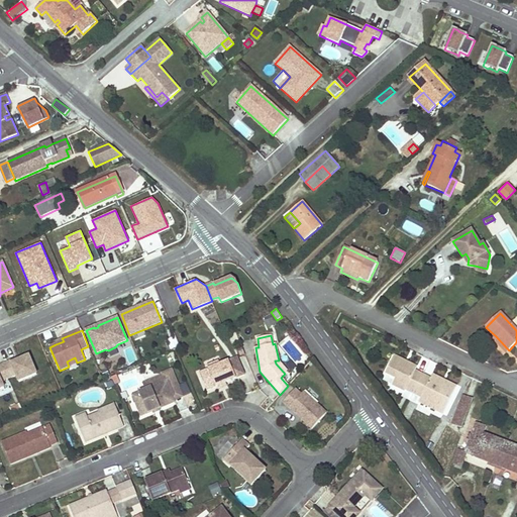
[(170,349),(179,346),(176,336),(167,339),(170,349)]
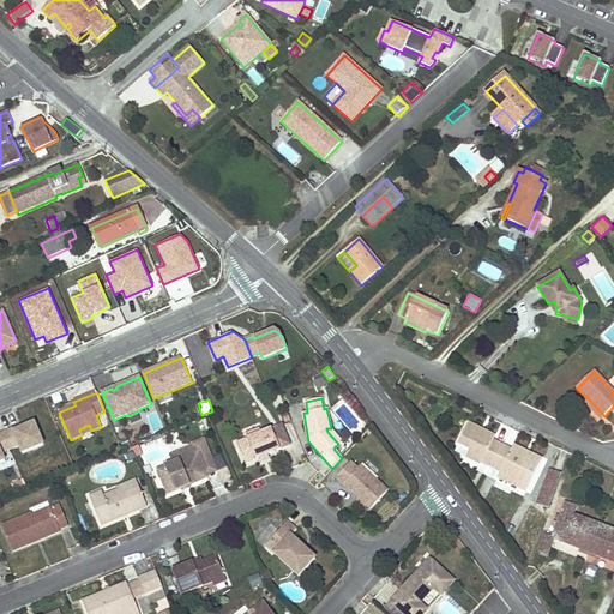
[(605,416),(589,399),(585,403),(601,420),(605,416)]
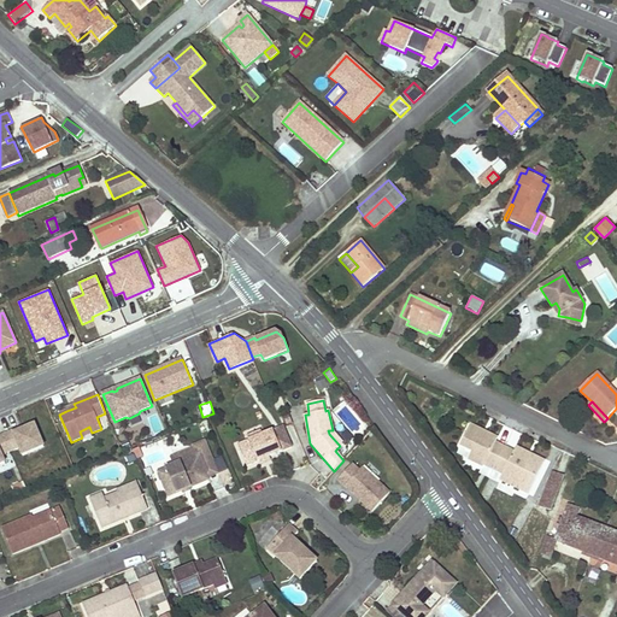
[(529,494),(545,462),(533,456),(529,460),(526,458),(528,453),(517,448),(515,452),(495,442),(498,439),(488,434),(487,438),(480,434),(482,430),(470,425),(460,446),(472,452),(469,459),(483,468),(485,465),(503,474),(500,480),(529,494)]
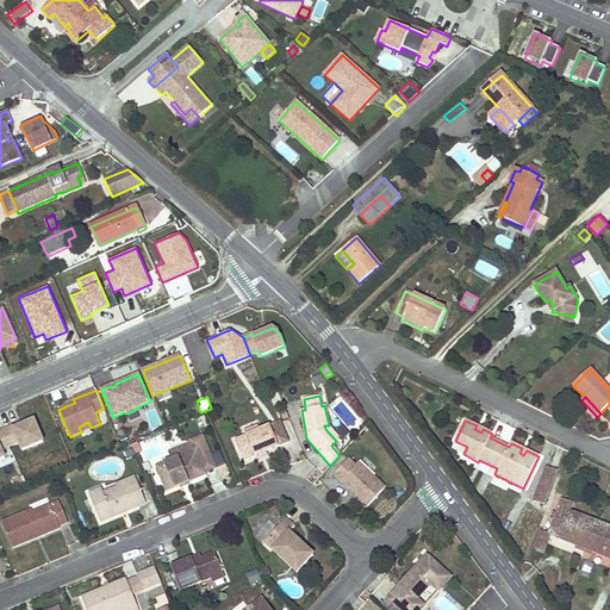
[(13,427),(4,430),(11,447),(19,443),(23,452),(44,442),(35,422),(24,427),(14,430),(13,427)]
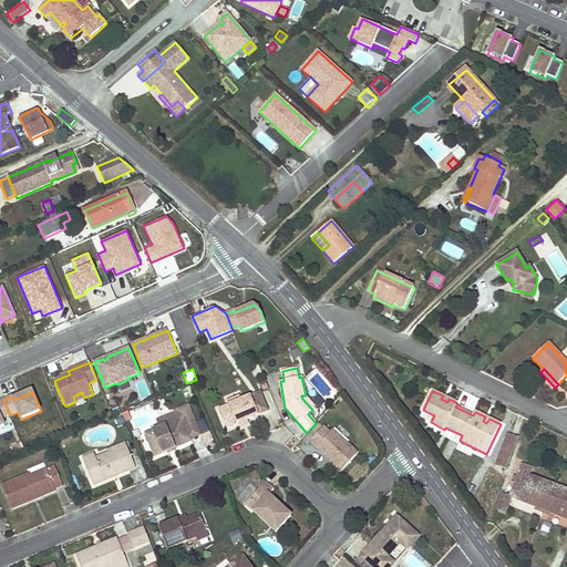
[(84,398),(82,392),(73,397),(75,402),(84,398)]
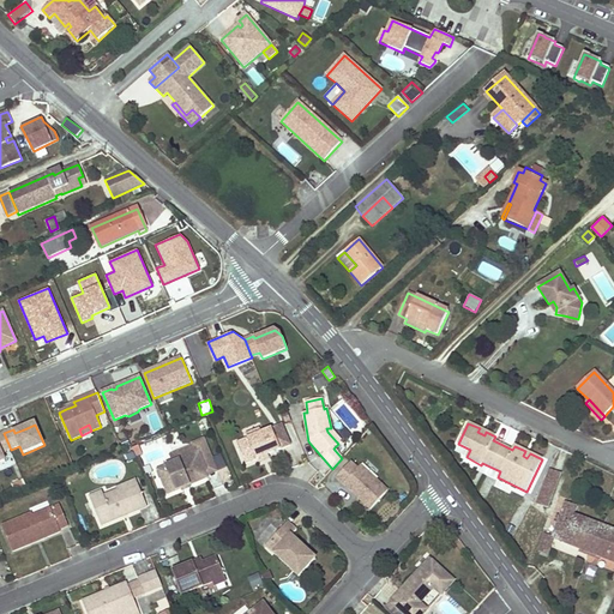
[(292,445),(282,425),(262,433),(247,439),(238,443),(246,464),(259,459),(269,455),(292,445)]
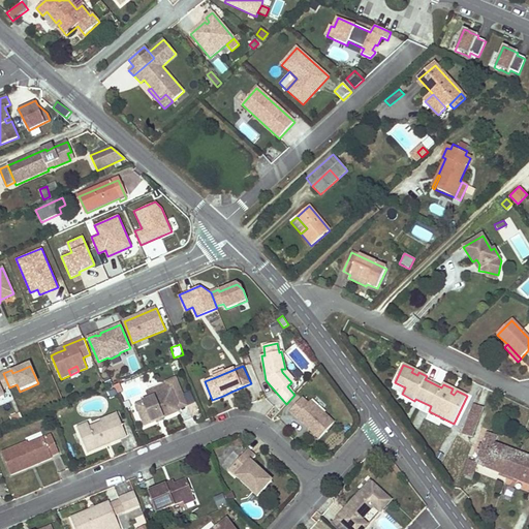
[(293,380),(285,371),(285,369),(281,369),(282,372),(291,382),(293,380)]
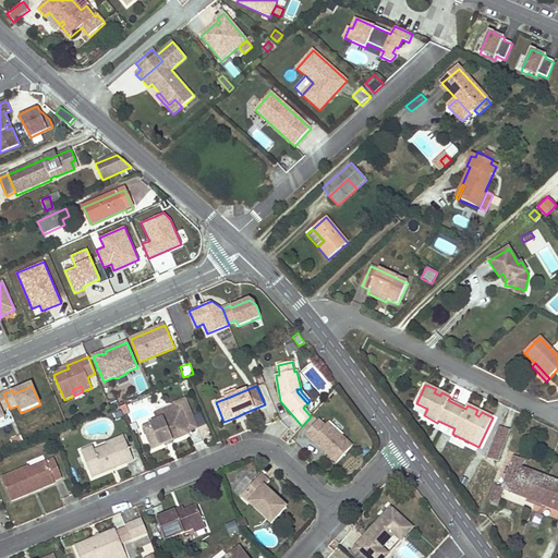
[(225,399),(238,393),(237,390),(223,395),(225,399)]
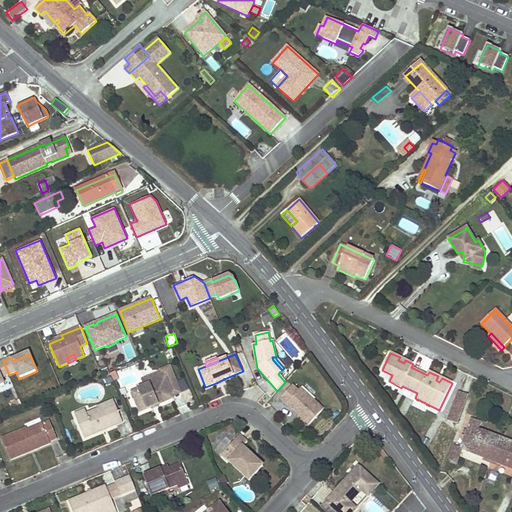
[(0,386),(4,385),(1,378),(9,375),(3,361),(0,362),(0,386)]
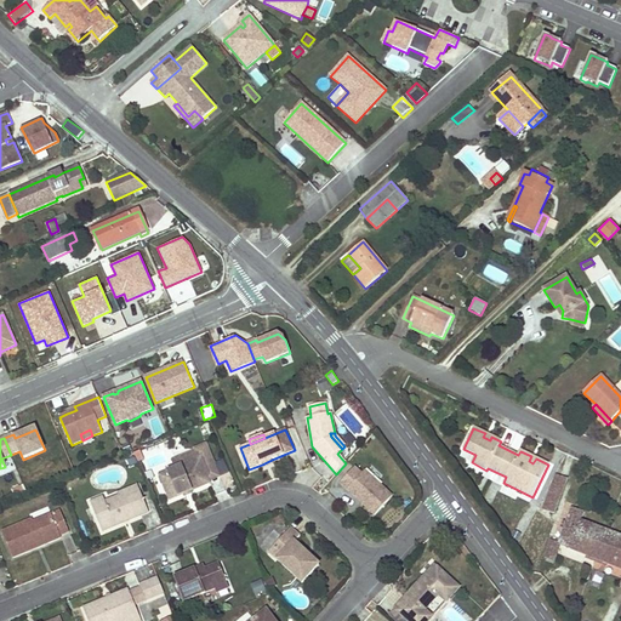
[(205,471),(215,467),(206,446),(172,460),(175,469),(160,476),(170,500),(184,494),(192,491),(210,483),(209,480),(205,471)]
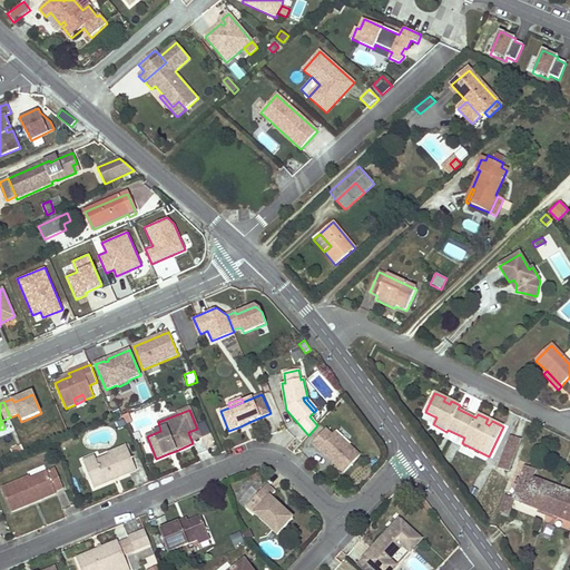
[(127,424),(125,419),(118,421),(120,428),(127,425),(127,424)]
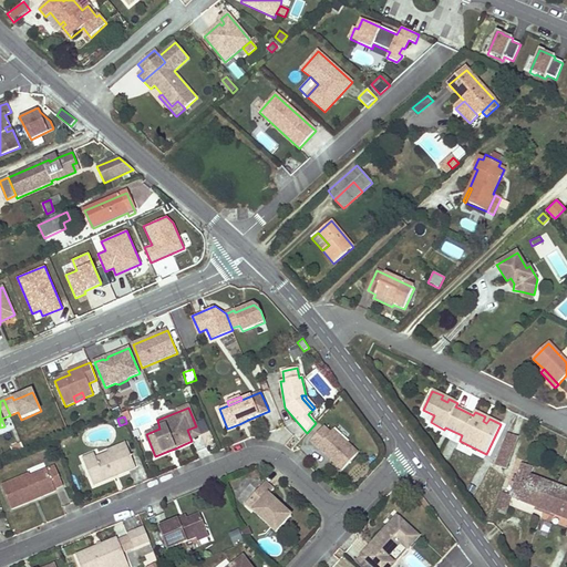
[(199,435),(196,426),(187,430),(191,439),(199,435)]
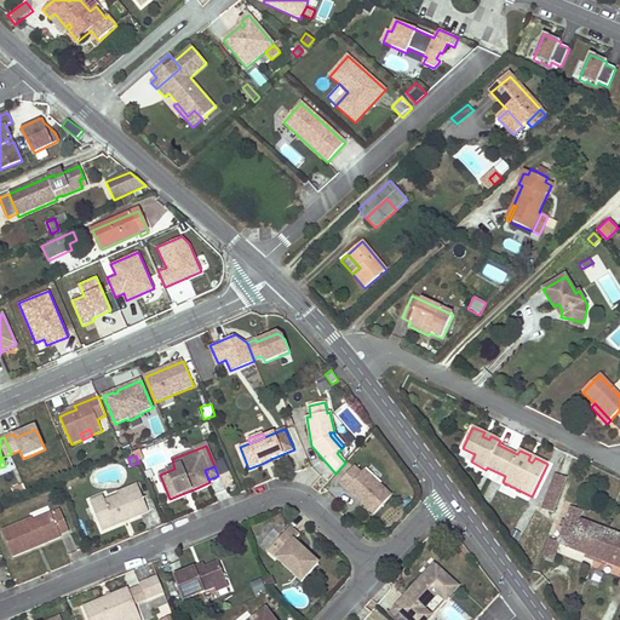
[(391,495),(365,470),(361,474),(354,466),(339,482),(357,499),(359,497),(363,500),(361,503),(374,515),(391,495)]
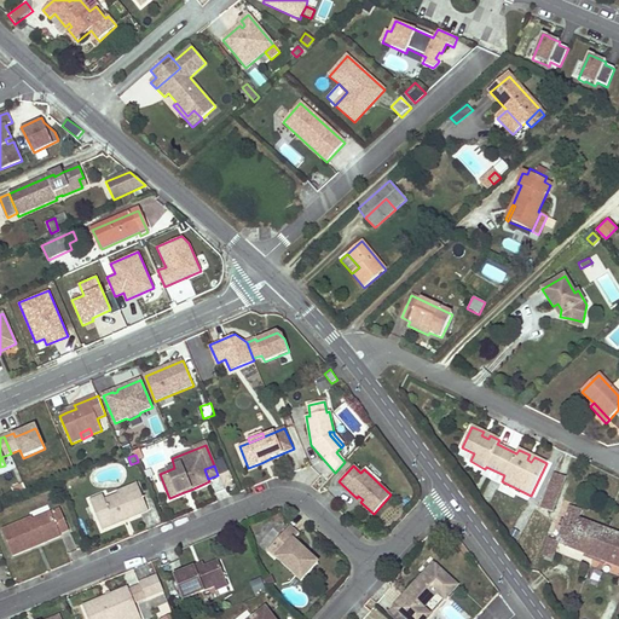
[(542,508),(553,513),(566,479),(565,478),(565,479),(557,476),(559,475),(555,474),(542,508)]
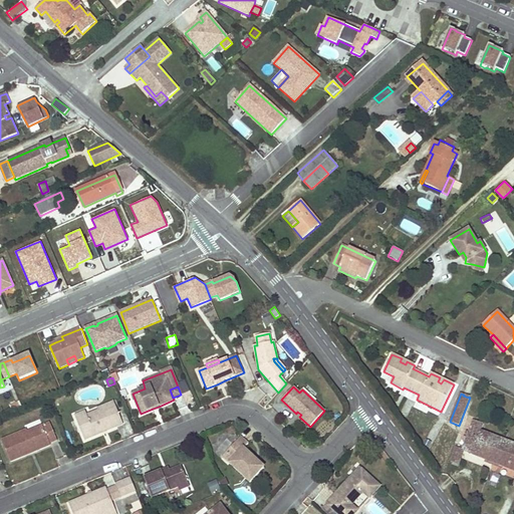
[(100,414),(116,407),(113,402),(98,409),(98,411),(100,414)]
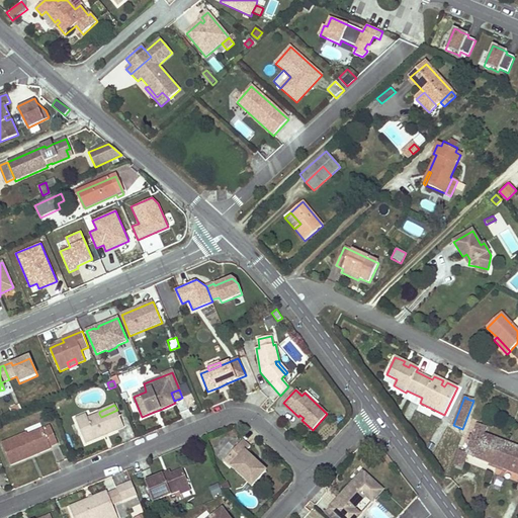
[(124,428),(117,410),(101,417),(99,414),(88,419),(86,415),(76,419),(85,443),(103,436),(102,433),(106,431),(107,434),(124,428)]
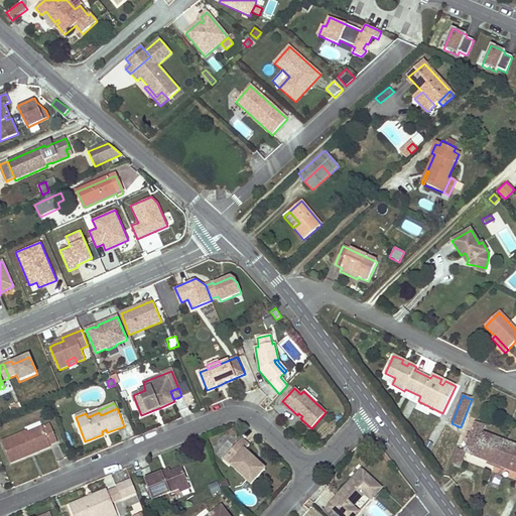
[(476,422),(465,452),(459,448),(453,463),(460,466),(466,453),(515,471),(515,486),(515,487),(515,445),(483,433),(486,425),(476,422)]
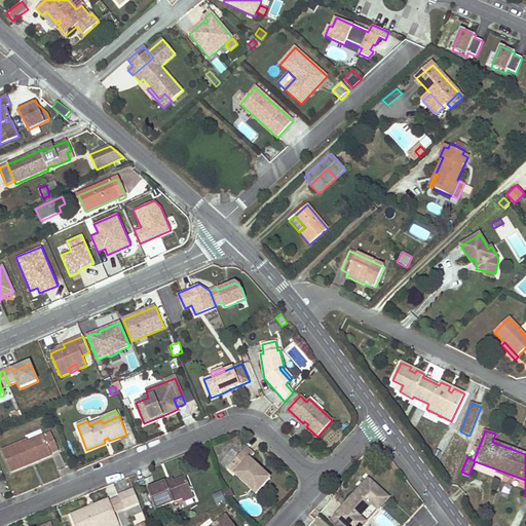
[(50,454),(59,451),(51,434),(28,443),(28,441),(1,451),(10,473),(26,466),(25,463),(33,459),(35,463),(51,456),(50,454)]
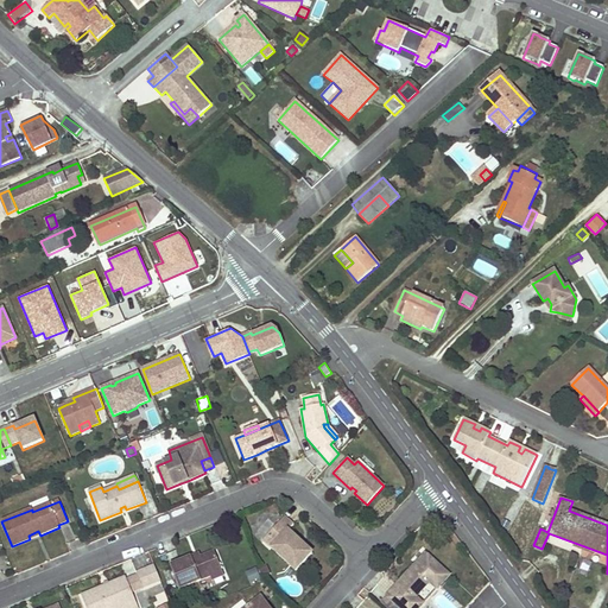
[(301,546),(298,544),(301,542),(289,531),(293,525),(285,518),(267,537),(276,544),(271,549),(296,571),(312,553),(303,544),(301,546)]
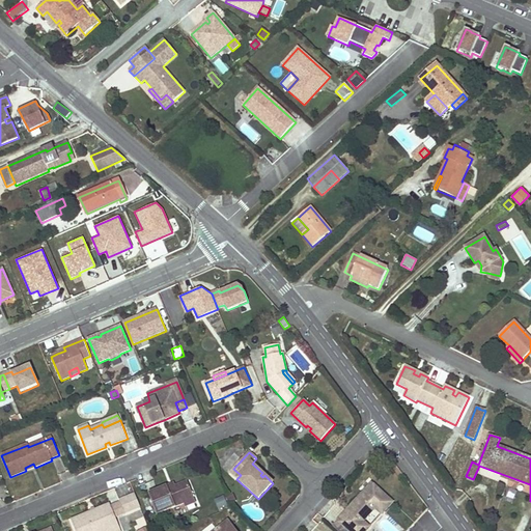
[(241,475),(233,469),(230,473),(236,479),(241,475)]
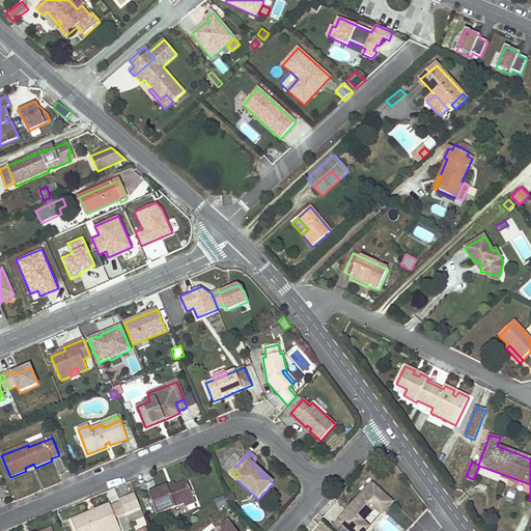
[(195,499),(188,482),(175,486),(169,490),(167,486),(149,494),(158,514),(184,503),(195,499)]
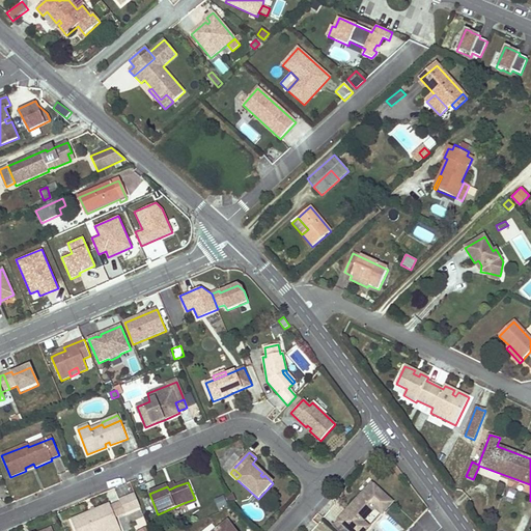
[(362,520),(372,507),(380,513),(391,501),(371,483),(365,491),(367,492),(346,515),(344,513),(338,521),(348,530),(363,530),(368,526),(362,520)]
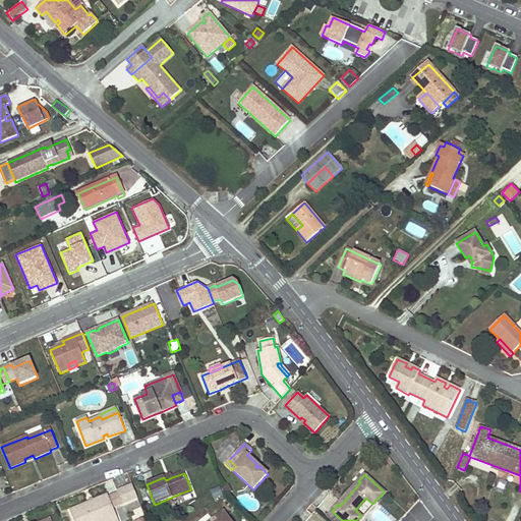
[(340,506),(360,482),(358,481),(338,504),(340,506)]
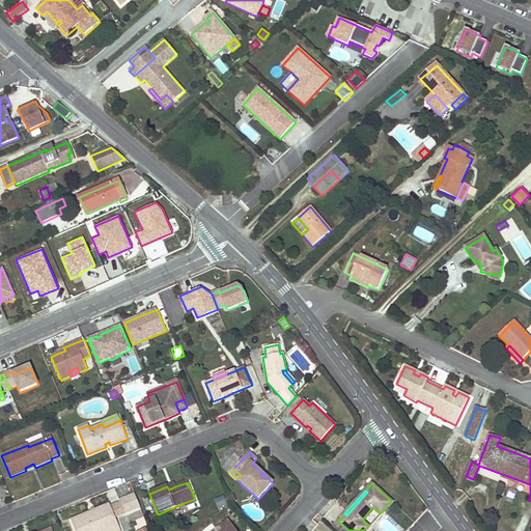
[(140,507),(135,494),(119,501),(120,502),(124,513),(140,507)]
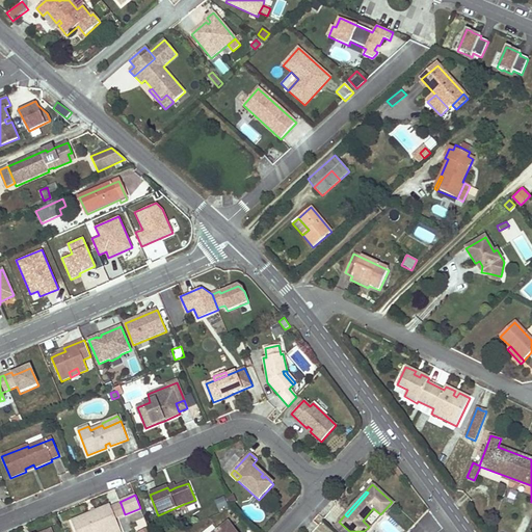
[(229,507),(223,496),(215,500),(219,510),(229,507)]
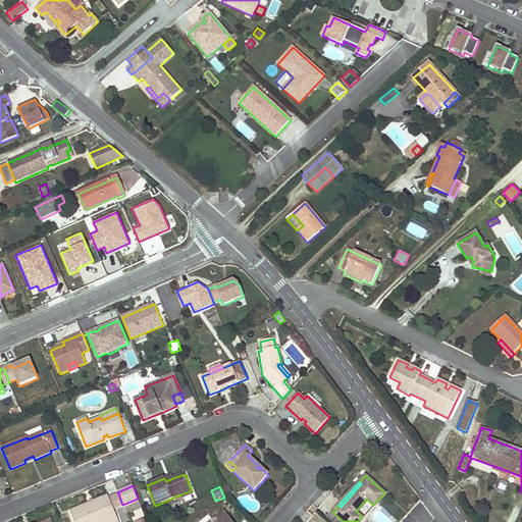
[(232,492),(229,486),(223,488),(226,496),(232,492)]
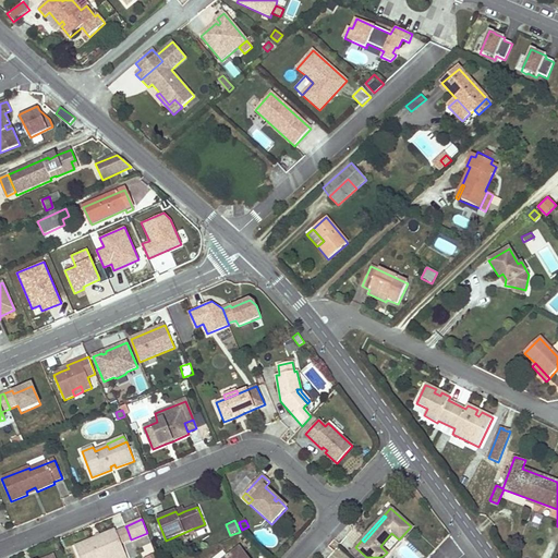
[(401,542),(413,529),(411,526),(399,540),(401,542)]
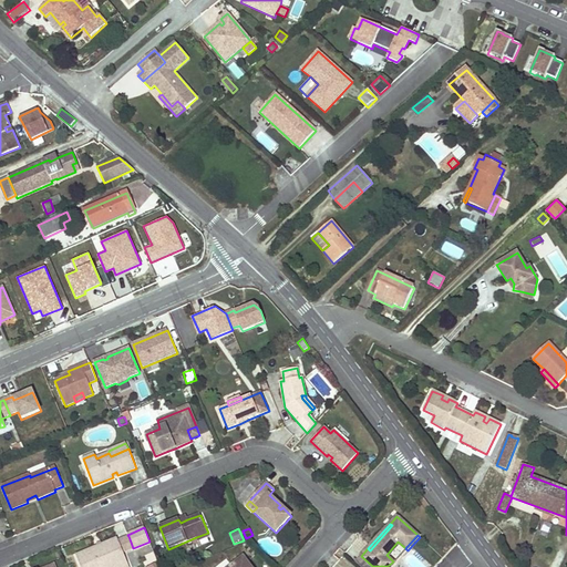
[(133,548),(129,536),(119,540),(123,553),(133,548)]
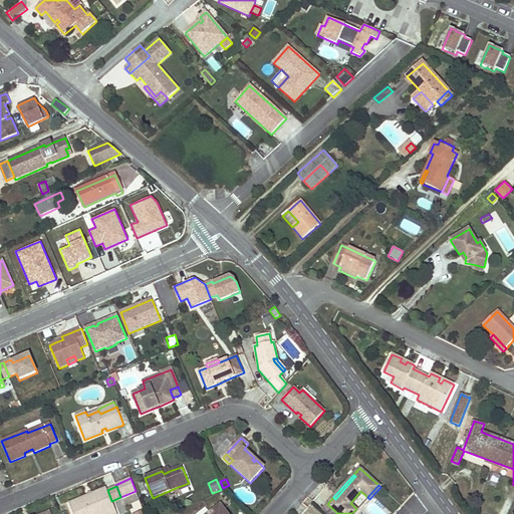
[(116,513),(111,501),(107,490),(106,488),(69,504),(73,513),(116,513)]
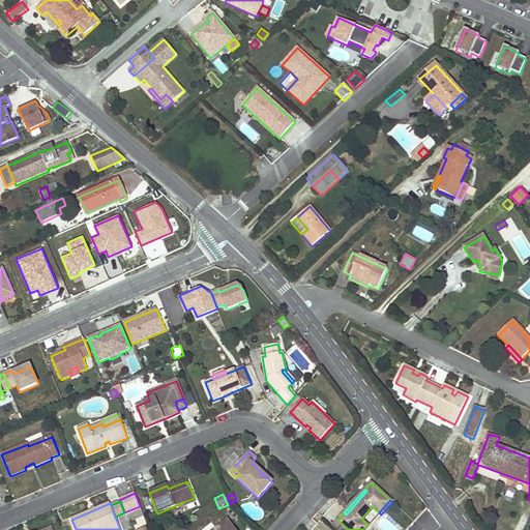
[(234,529),(227,521),(214,529),(234,529)]
